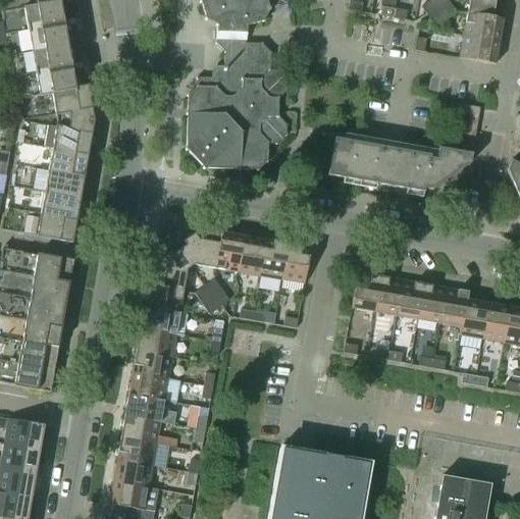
[(64,22),(61,2),(60,0),(37,4),(37,3),(24,6),(29,29),(64,22)]
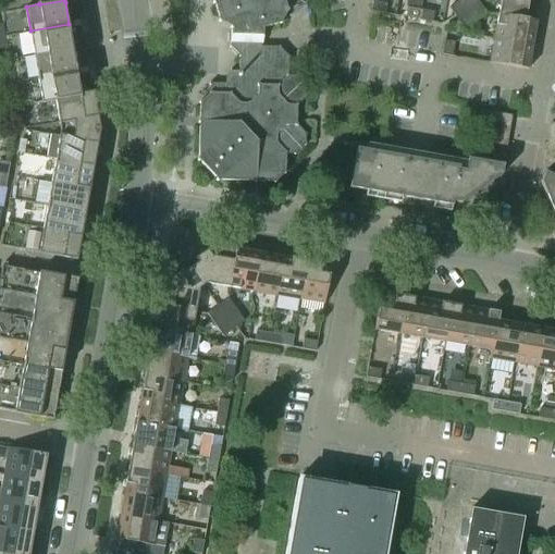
[(297,122),(298,105),(309,95),(309,84),(299,74),(291,73),(291,56),(281,45),(278,45),(274,44),(261,44),(261,42),(263,42),(263,41),(261,41),(259,34),(264,32),(264,27),(283,22),(286,15),(288,10),(307,4),(309,0),(214,0),(220,20),(233,27),(233,28),(232,28),(232,42),(231,44),(231,45),(241,54),(239,74),(232,81),(211,81),(210,82),(210,90),(200,100),(198,159),(218,180),(251,181),(261,181),(276,181),(287,171),(287,152),(296,152),(307,143),(308,132),(297,122)]
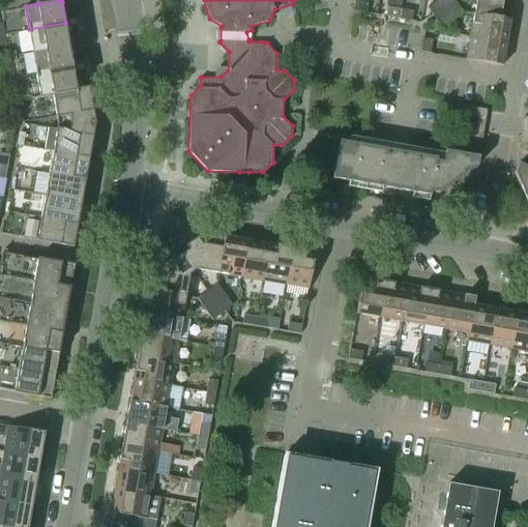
[(368,10),(370,1),(362,0),(356,0),(355,8),(368,10)]
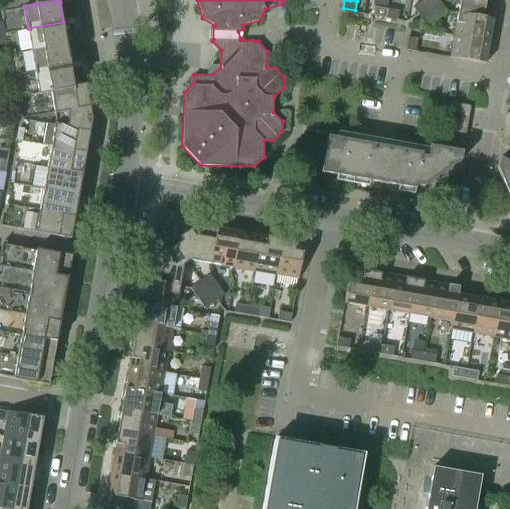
[(429,5),(425,0),(421,0),(414,5),(419,13),(429,5)]
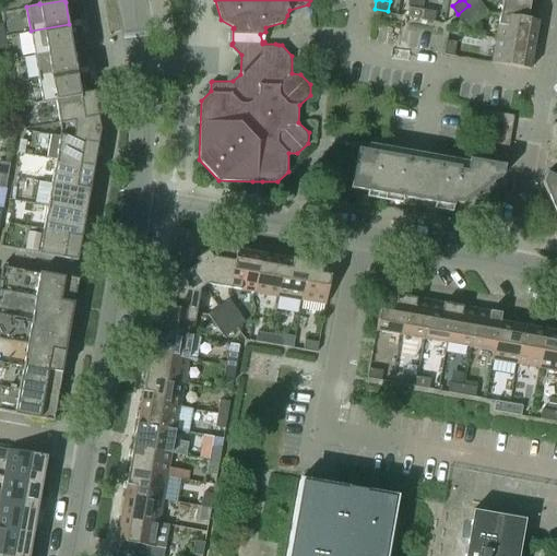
[(529,18),(529,16),(531,0),(504,0),(501,13),(529,18)]
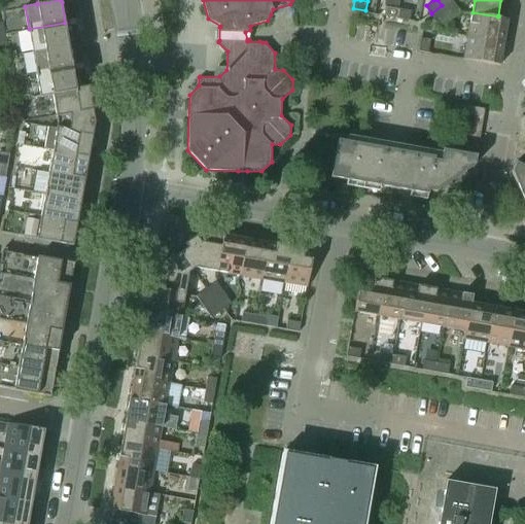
[(461,10),(456,3),(446,10),(451,19),(461,10)]
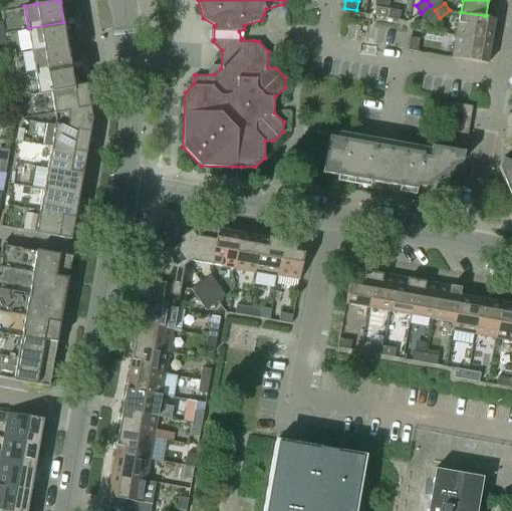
[(388,16),(390,7),(376,5),(375,14),(388,16)]
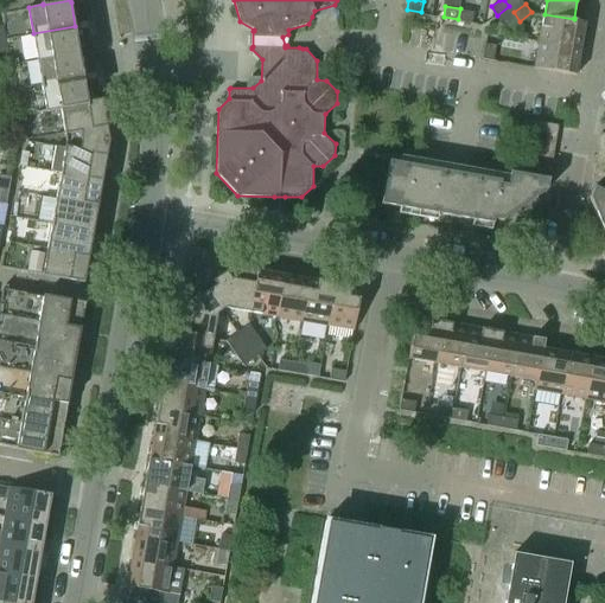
[(473,21),(475,11),(460,8),(458,19),(473,21)]
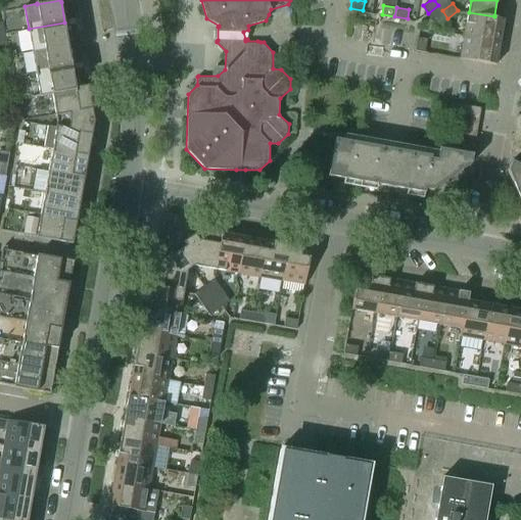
[(447,18),(442,10),(431,17),(437,26),(447,18)]
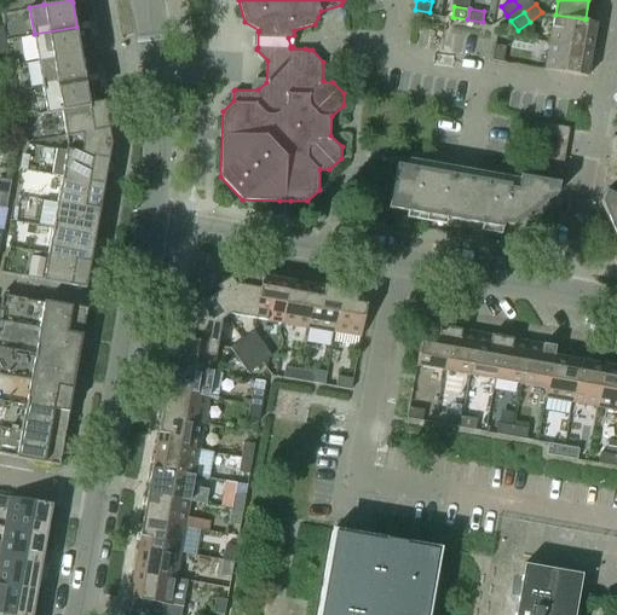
[(593,48),(598,21),(586,18),(586,19),(555,15),(551,40),(593,48)]
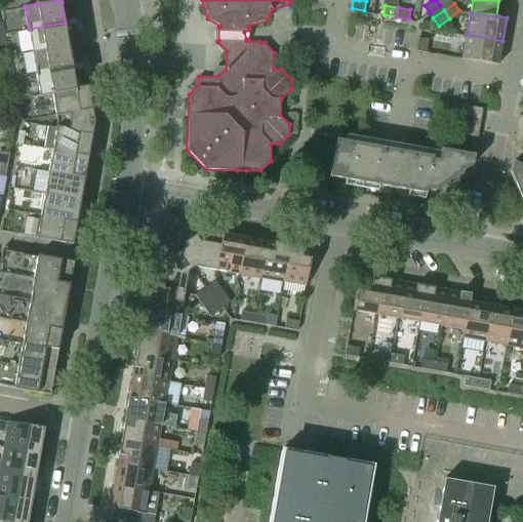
[(69,44),(66,25),(65,23),(29,29),(33,50),(69,44)]
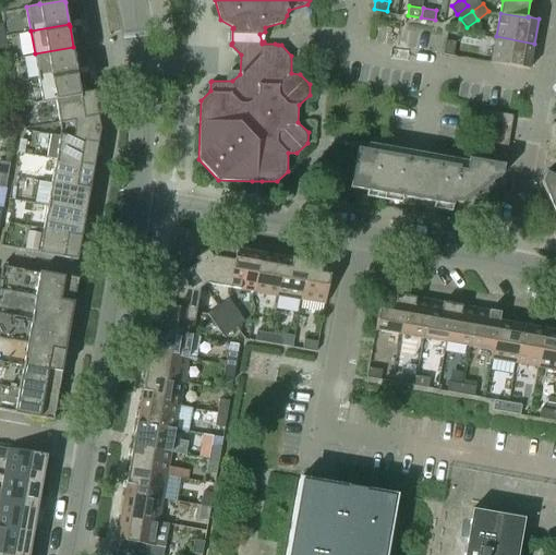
[(530,68),(534,44),(496,36),(492,61),(530,68)]
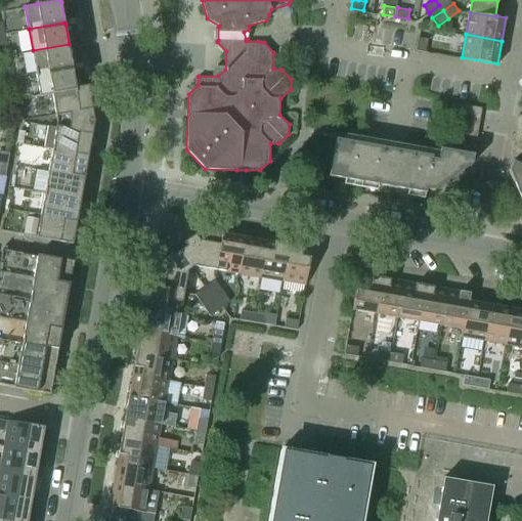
[(427,51),(429,38),(420,36),(418,49),(427,51)]
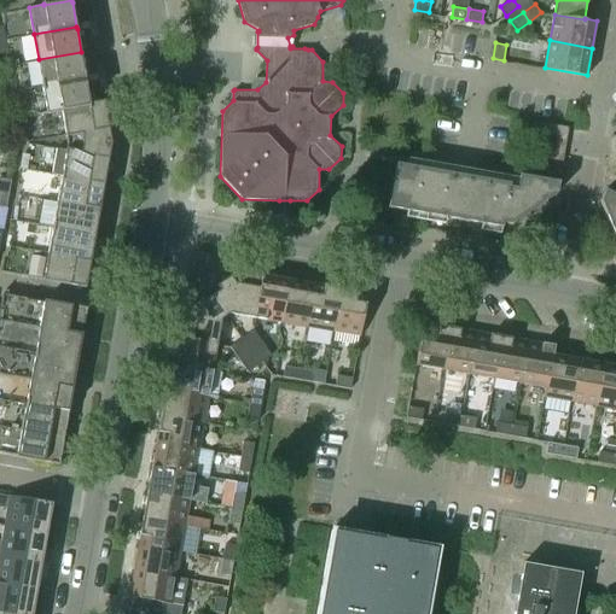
[(86,77),(81,52),(39,59),(44,86),(86,77)]
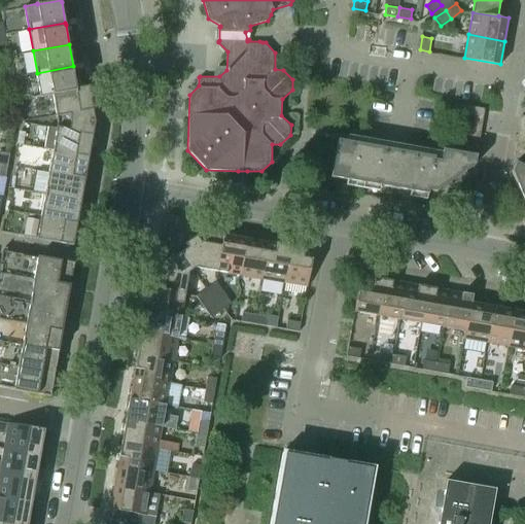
[(13,77),(11,66),(11,65),(3,66),(0,70),(0,76),(1,79),(13,77)]
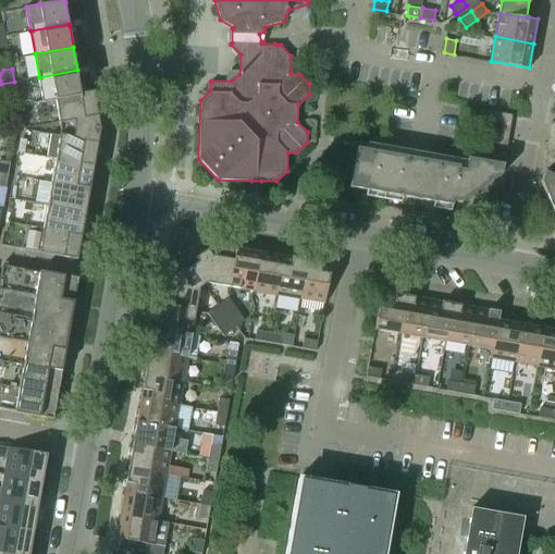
[(81,94),(81,91),(77,72),(77,70),(39,77),(44,101),(57,99),(56,98),(81,94)]
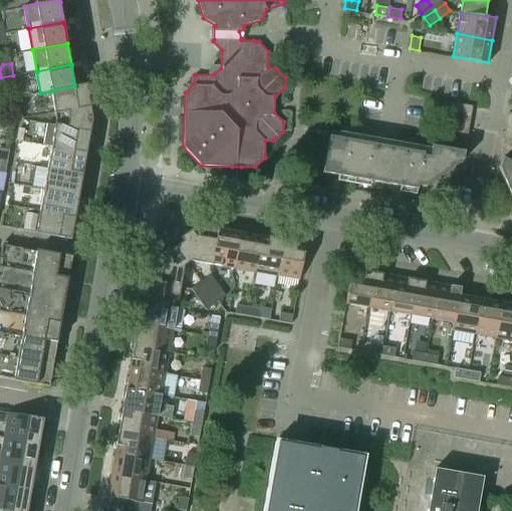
[(15,86),(13,75),(1,77),(2,84),(7,87),(15,86)]
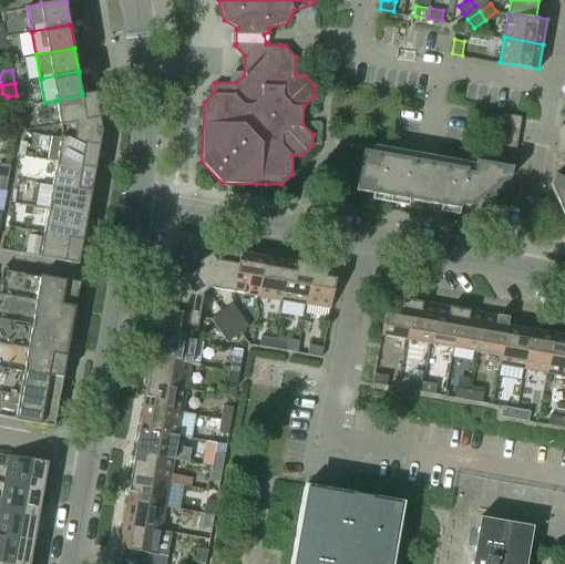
[(100,116),(95,91),(82,93),(82,95),(57,100),(58,101),(61,123),(100,116)]
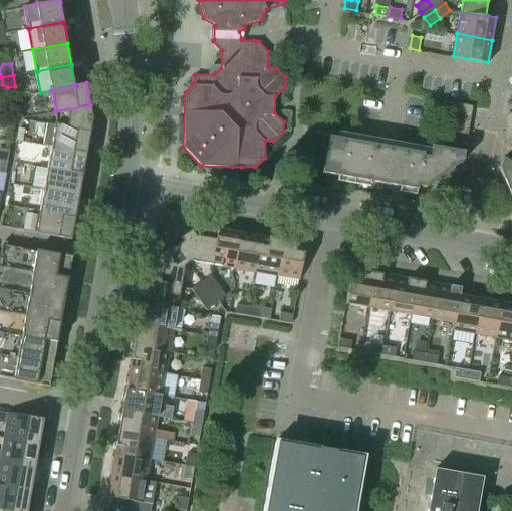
[(467,143),(470,125),(473,104),(445,99),(444,107),(464,111),(463,118),(455,117),(451,141),(467,143)]
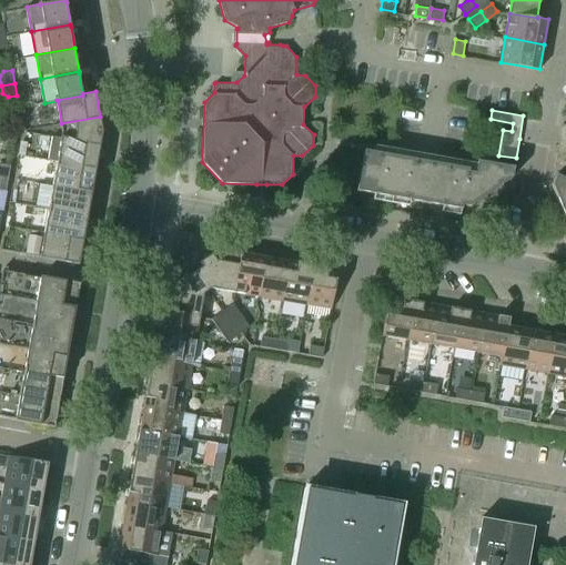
[(101,144),(103,131),(100,117),(61,123),(62,131),(61,138),(101,144)]
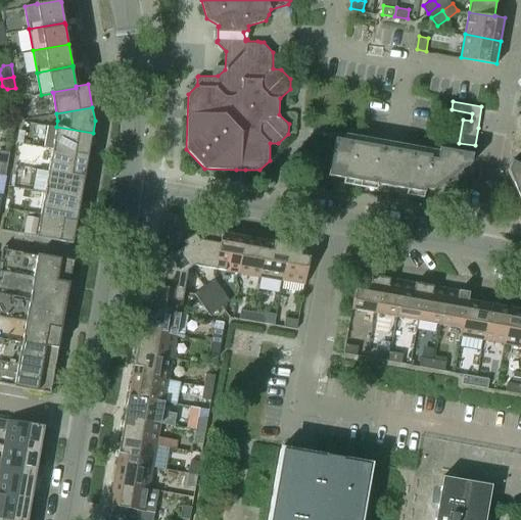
[(520,113),(518,113),(512,152),(520,153),(520,113)]
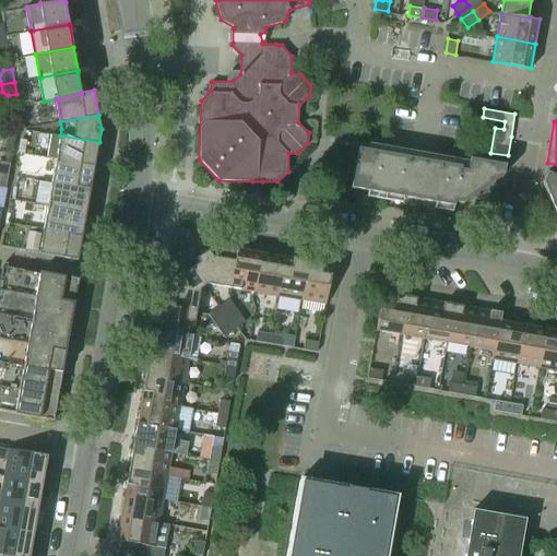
[(57,158),(95,165),(99,142),(60,135),(57,158)]
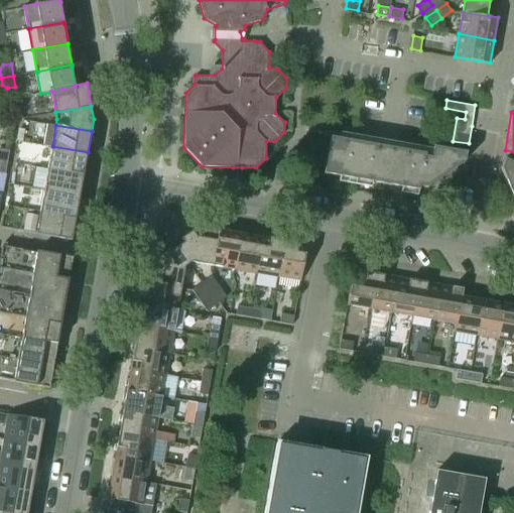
[(40,133),(19,130),(17,141),(38,145),(40,133)]
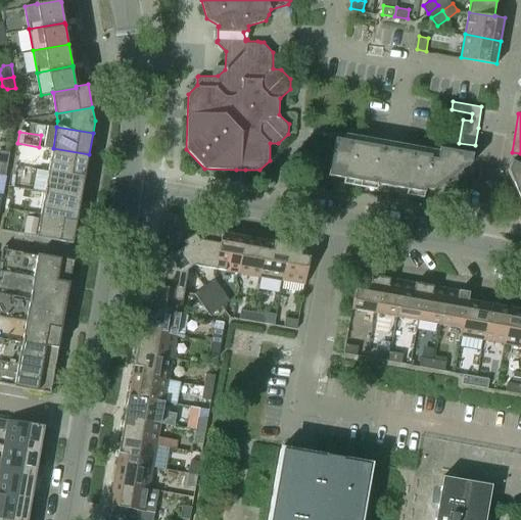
[(463,169),(472,162),(474,152),(440,147),(438,158),(431,157),(432,154),(336,137),(329,175),(426,191),(426,188),(434,189),(463,169)]
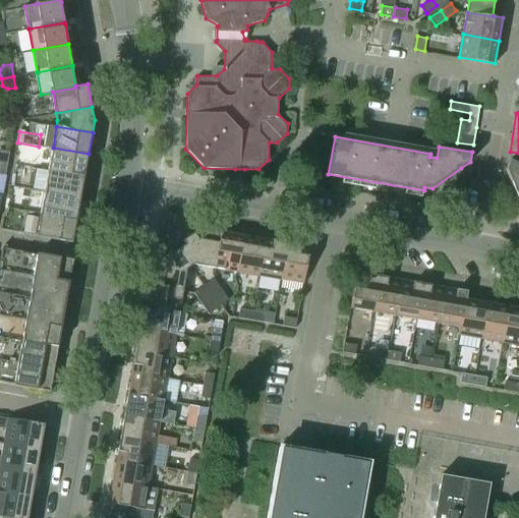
[(84,175),(89,155),(89,154),(53,148),(49,169),(84,175)]
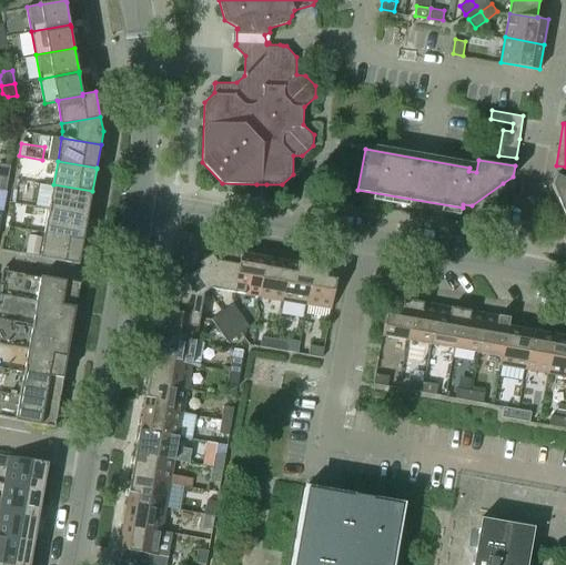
[(0,174),(9,177),(11,164),(1,162),(0,162),(0,174)]
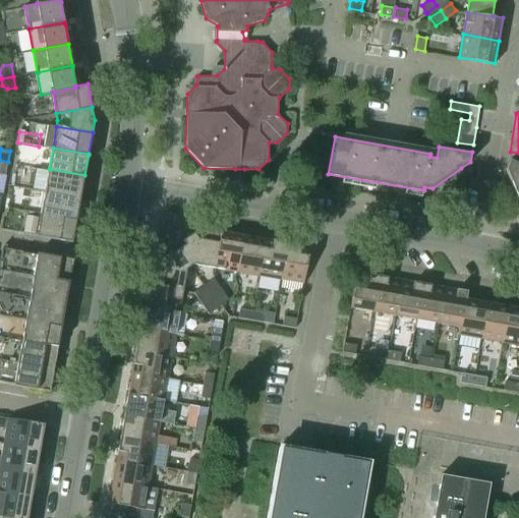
[(518,162),(510,159),(507,168),(518,198),(518,162)]
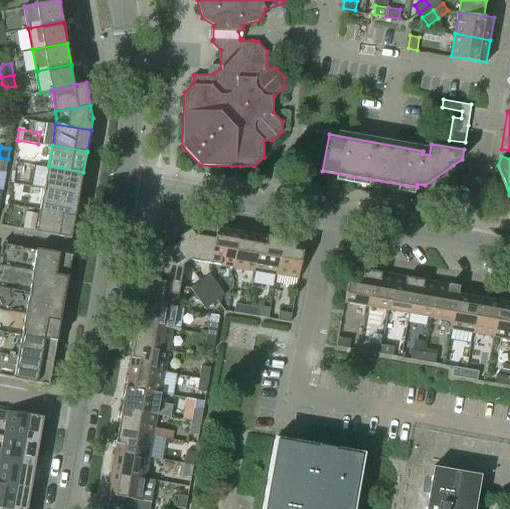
[(0,169),(6,171),(8,159),(0,157),(0,169)]
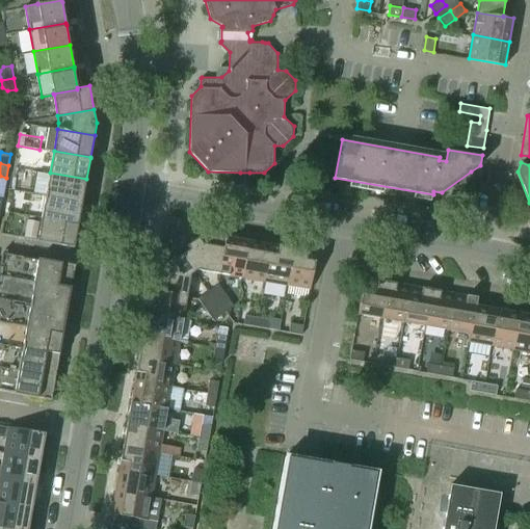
[(82,202),(86,179),(50,173),(46,195),(82,202)]
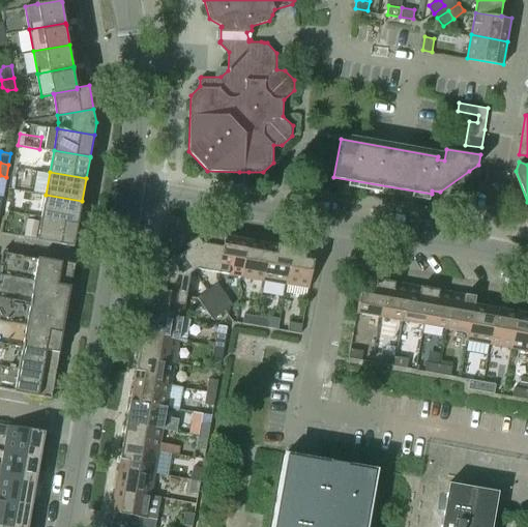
[(79,223),(82,201),(46,195),(41,216),(79,223)]
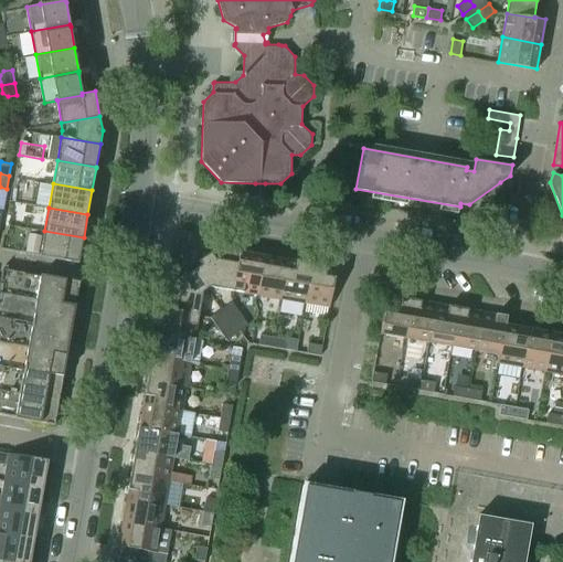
[(32,216),(8,213),(6,224),(9,225),(30,229),(32,216)]
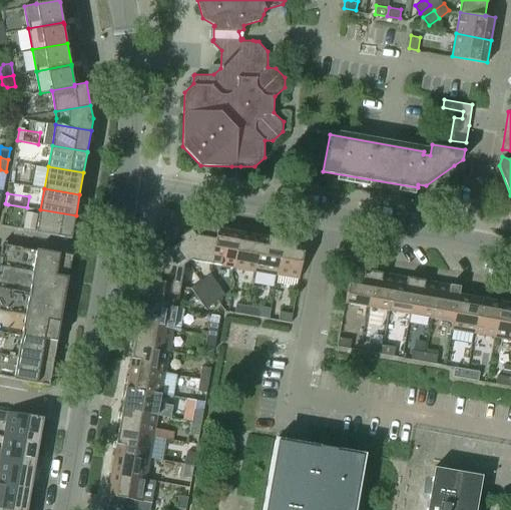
[(72,237),(76,215),(40,209),(36,231),(49,233),(72,237)]
